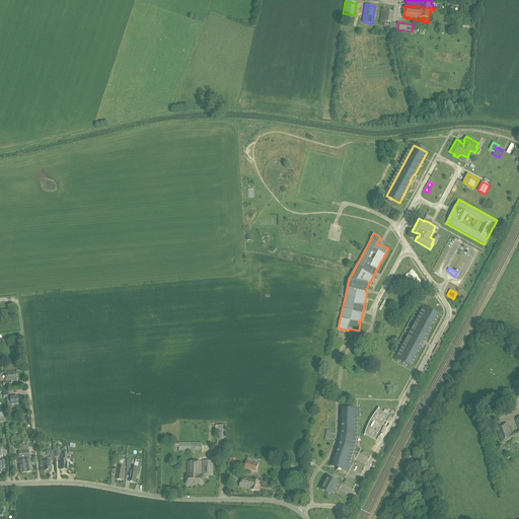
[(426,338),(438,316),(431,312),(432,309),(427,306),(426,307),(424,306),(421,312),(423,313),(400,355),(398,354),(395,359),(397,360),(396,362),(402,365),(403,362),(411,366),(423,344),(422,344),(424,339),(426,338)]
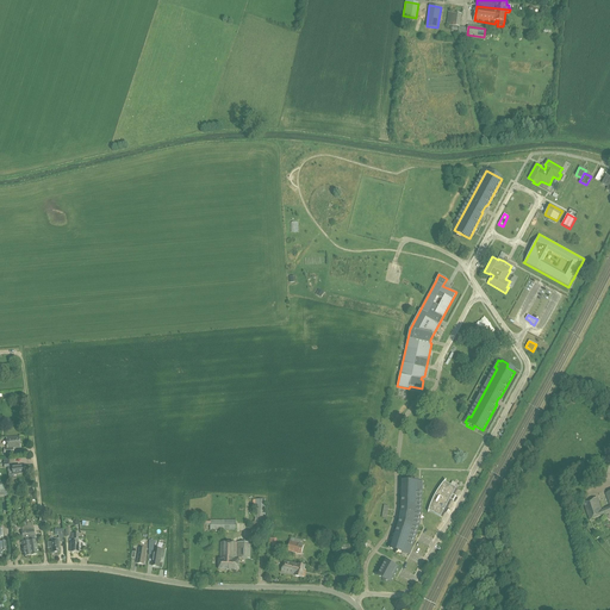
[(5,449),(5,454),(13,453),(13,448),(20,448),(19,436),(6,437),(7,449),(5,449)]
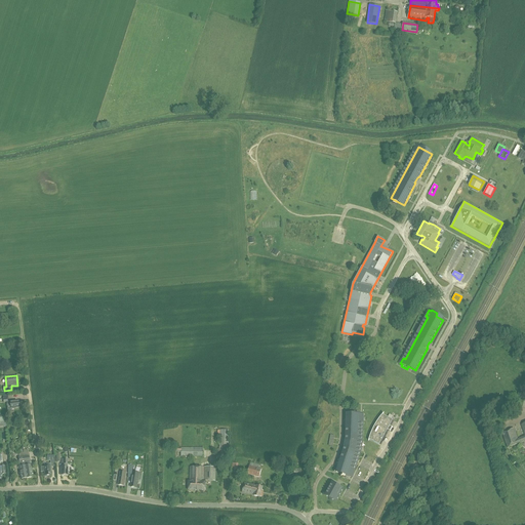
[(369,439),(379,445),(388,430),(390,432),(393,428),(390,426),(393,420),(391,419),(388,417),(381,414),(379,416),(377,419),(375,422),(373,426),(372,428),(370,433),(369,436),(368,440),(369,441),(369,439)]
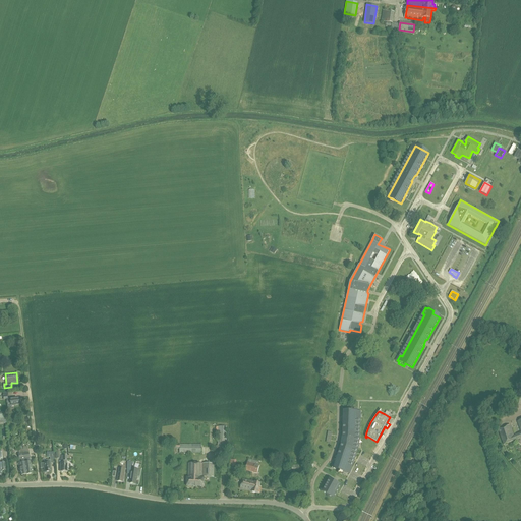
[(341,444),(333,467),(347,472),(355,449),(357,437),(358,412),(343,412),(342,437),(344,438),(343,443),(341,444)]
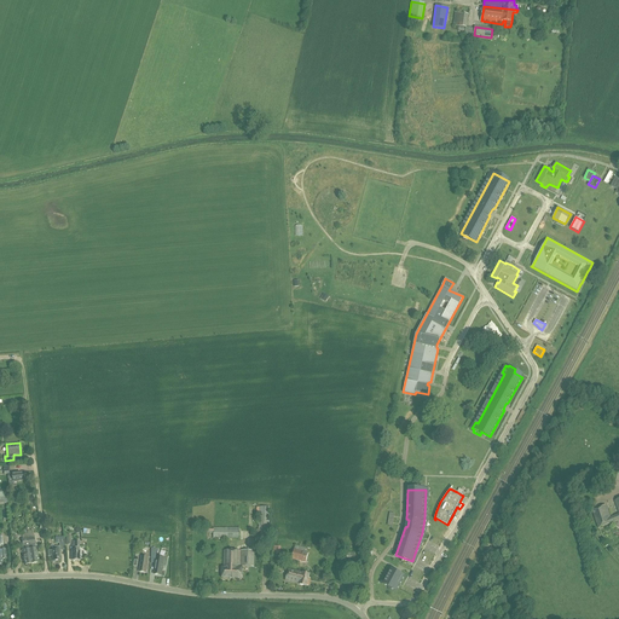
[(593,510),(599,527),(612,522),(618,519),(618,498),(614,501),(618,513),(611,518),(606,504),(593,510)]
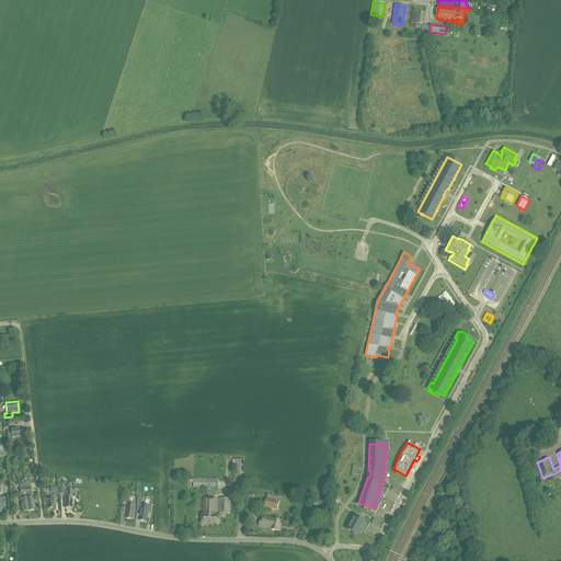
[(231,489),(243,490),(244,460),(232,459),(232,467),(235,467),(235,480),(231,480),(231,489)]
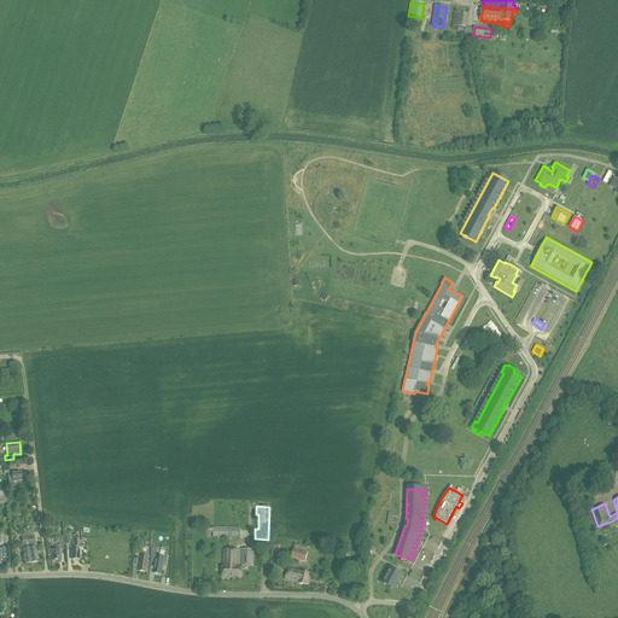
[(213,538),(227,538),(227,537),(239,537),(239,526),(225,526),(225,528),(207,526),(207,532),(213,532),(213,538)]
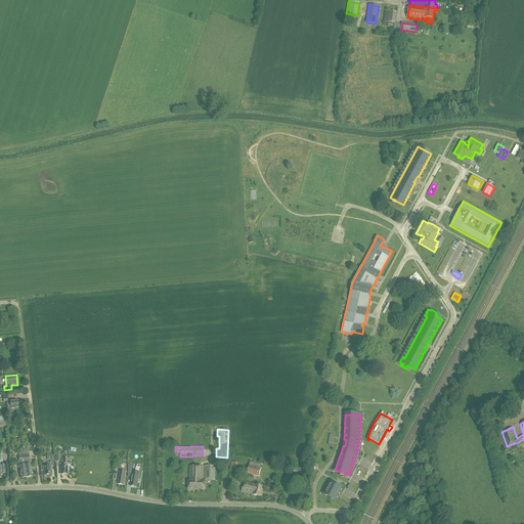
[(25,465),(27,477),(32,477),(31,473),(33,473),(32,464),(31,464),(29,454),(28,448),(23,449),(24,451),(25,465)]
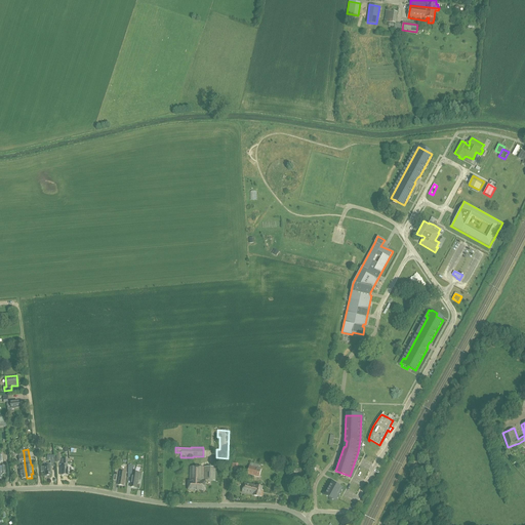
[(419,460),(422,461),(422,460),(423,461),(427,456),(418,451),(417,453),(415,457),(420,459),(419,460)]
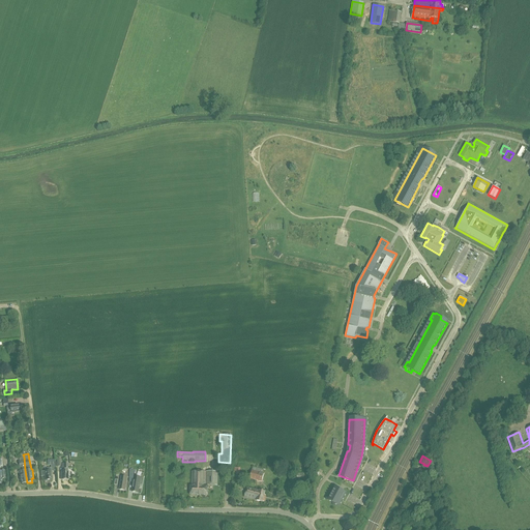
[(253,467),(249,478),(262,481),(264,473),(261,473),(262,469),(253,467)]
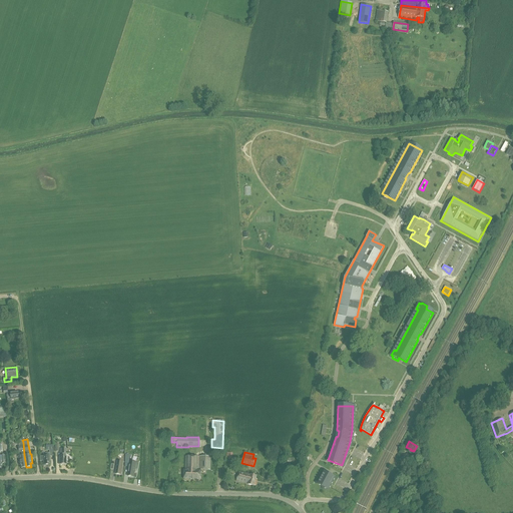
[(43,461),(44,466),(48,466),(48,465),(50,465),(49,456),(49,453),(43,454),(44,456),(40,456),(40,461),(43,461)]
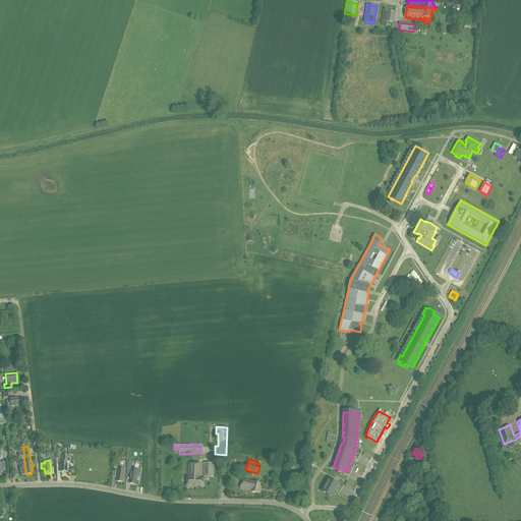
[(186,486),(200,486),(200,463),(188,463),(188,477),(186,477),(186,486)]
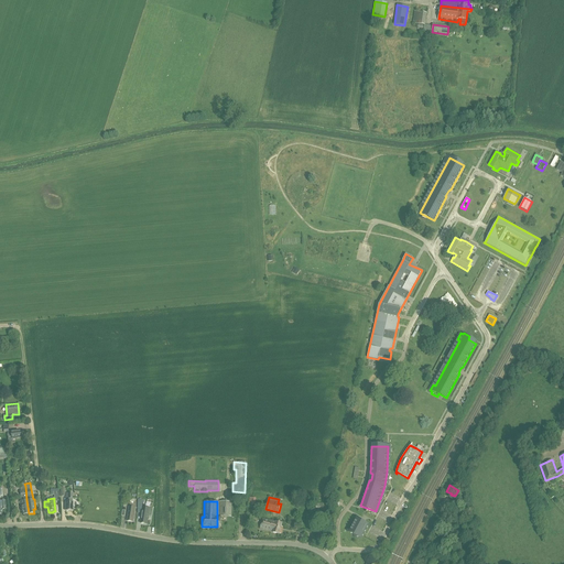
[(217,527),(220,527),(220,518),(220,517),(231,517),(231,502),(217,501),(217,527)]
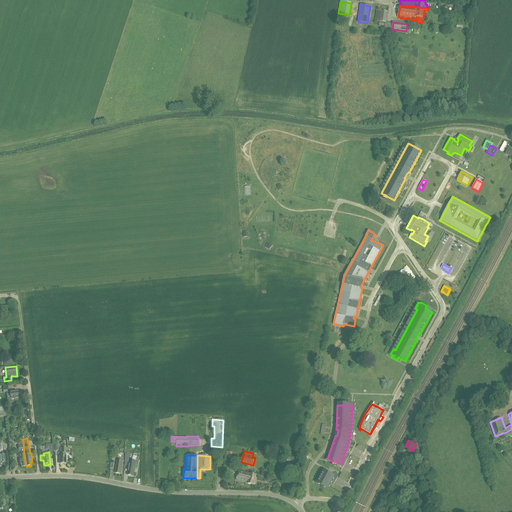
[(127,475),(133,476),(135,468),(137,468),(138,462),(136,462),(136,461),(130,460),(129,463),(127,475)]
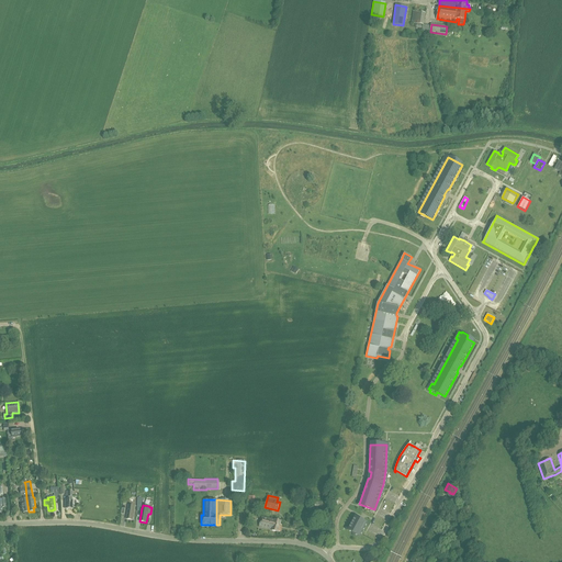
[(259,527),(278,532),(278,531),(279,531),(280,531),(280,529),(281,525),(280,525),(281,521),(276,520),(274,520),(262,517),(259,527)]
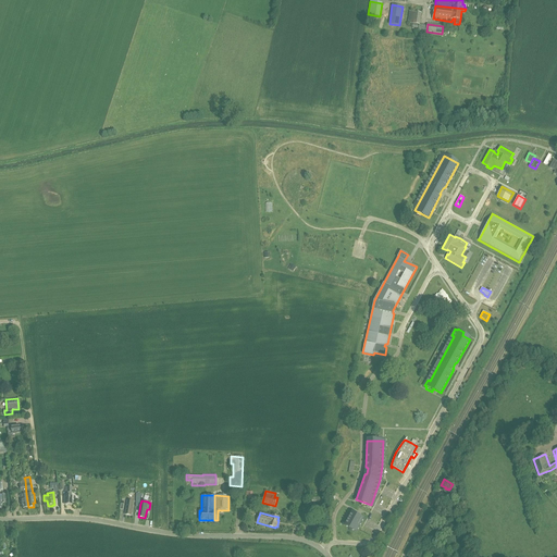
[(356,515),(351,512),(344,525),(357,532),(363,519),(359,517),(360,515),(357,514),(356,515)]
